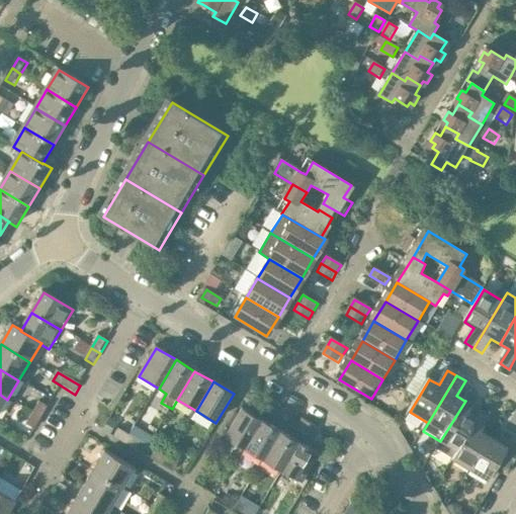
[(478,420),(469,415),(478,400),(468,394),(464,401),(465,401),(445,433),(440,441),(435,449),(453,460),(458,452),(478,420)]
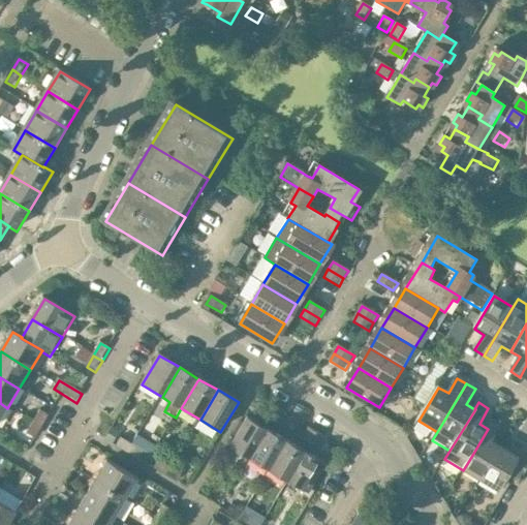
[(272,423),(279,411),(271,406),(265,419),(272,423)]
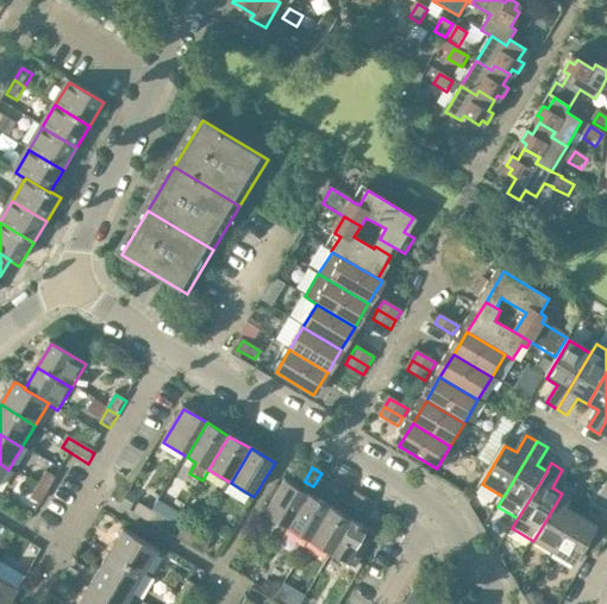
[(39,488),(49,494),(57,479),(47,473),(39,488)]
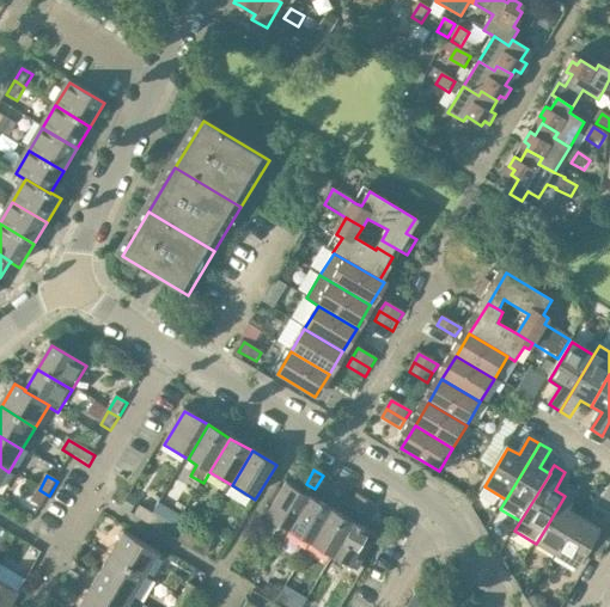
[(331,480),(323,476),(315,489),(324,495),(331,480)]
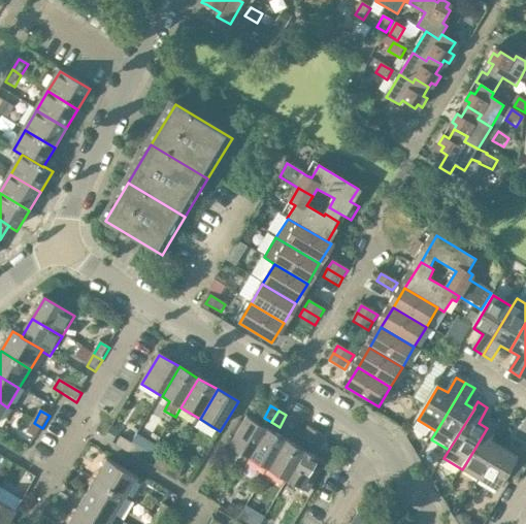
[(230,447),(250,459),(267,429),(248,417),(230,447)]
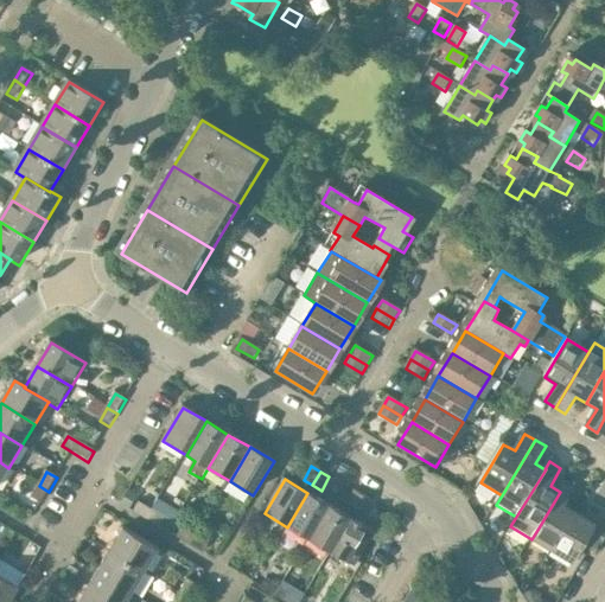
[(532,539),(553,552),(575,514),(565,507),(575,491),(565,484),(560,492),(537,530),(532,539)]
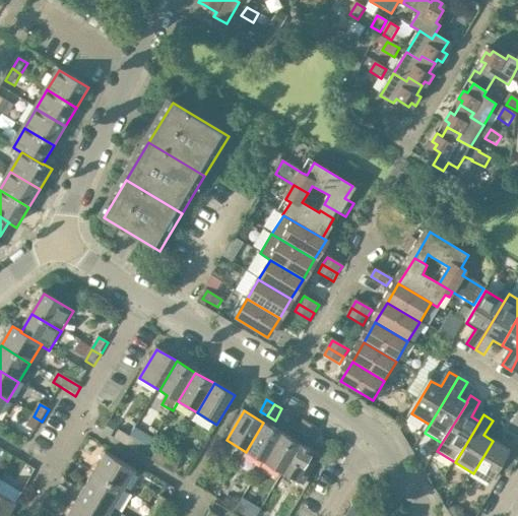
[(35,433),(42,422),(34,416),(26,428),(35,433)]
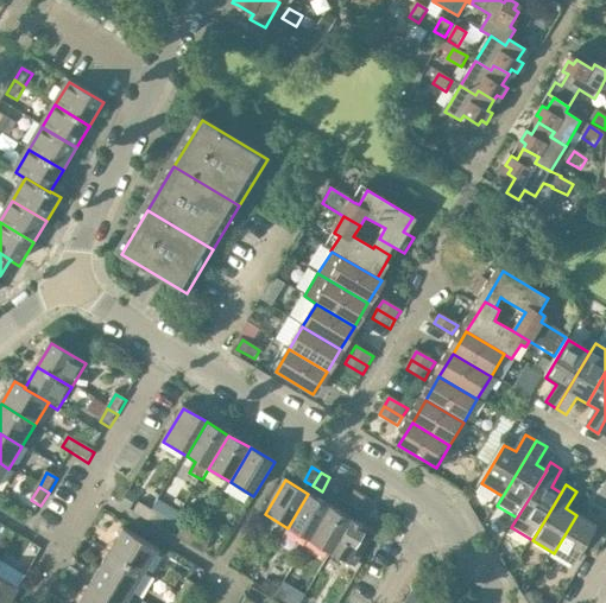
[(330,507),(308,494),(288,528),(310,541),(330,507)]
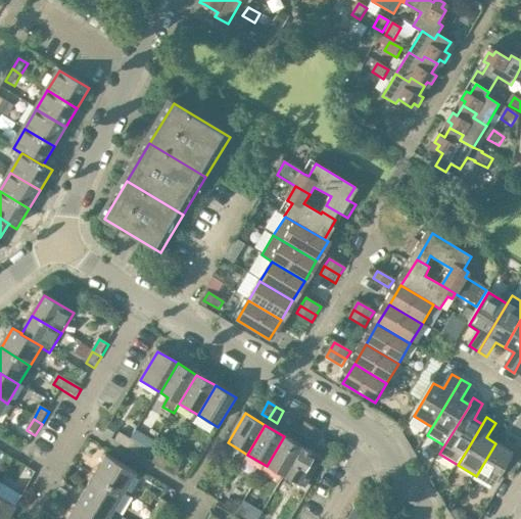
[(306,441),(314,429),(306,425),(299,436),(306,441)]
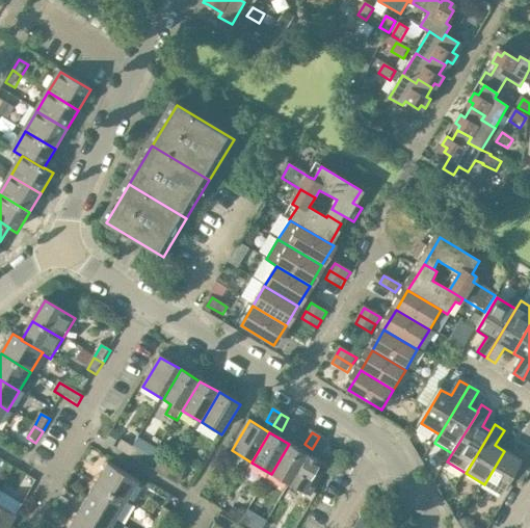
[(327,442),(319,437),(312,449),(320,453),(327,442)]
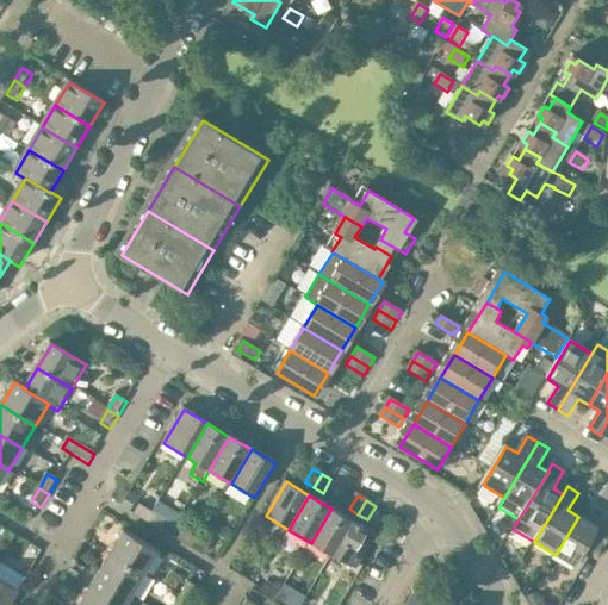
[(135,516),(148,524),(154,513),(140,506),(135,516)]
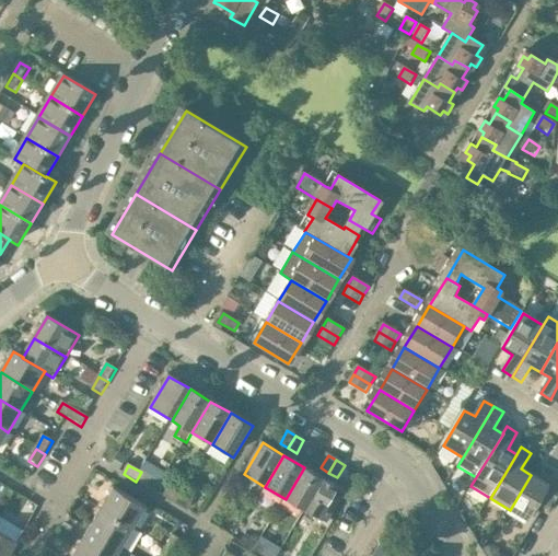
[(324,479),(304,467),(286,499),(305,511),(324,479)]
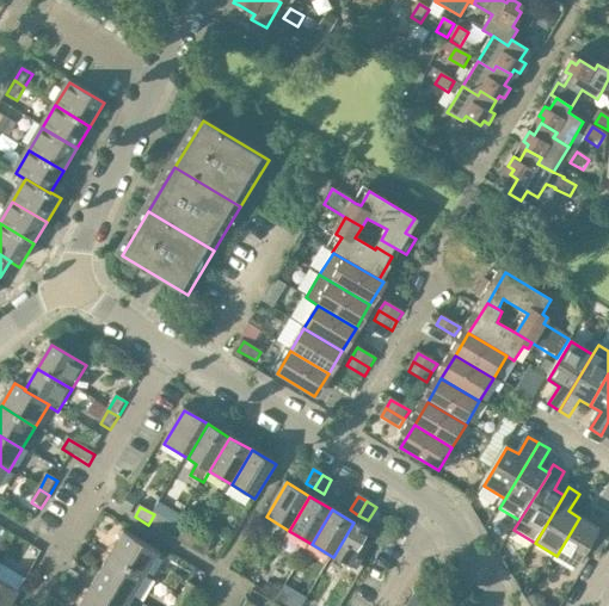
[(154,514),(148,525),(161,533),(167,523),(154,514)]
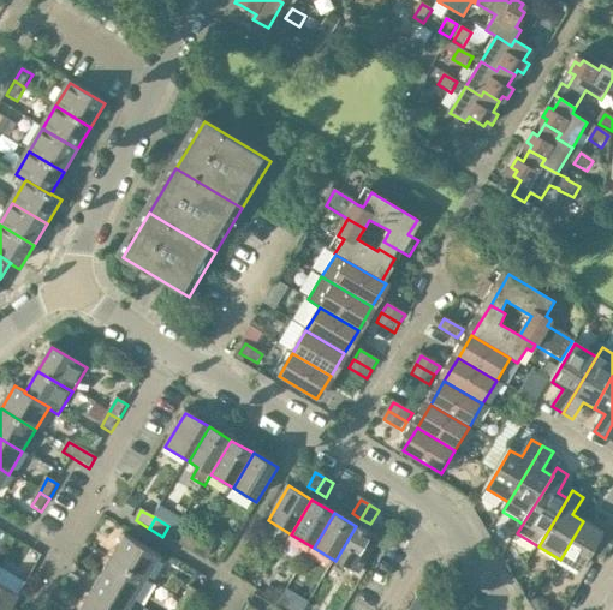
[(583,521),(560,560),(582,572),(590,557),(603,564),(612,548),(612,528),(597,519),(594,527),(583,521)]
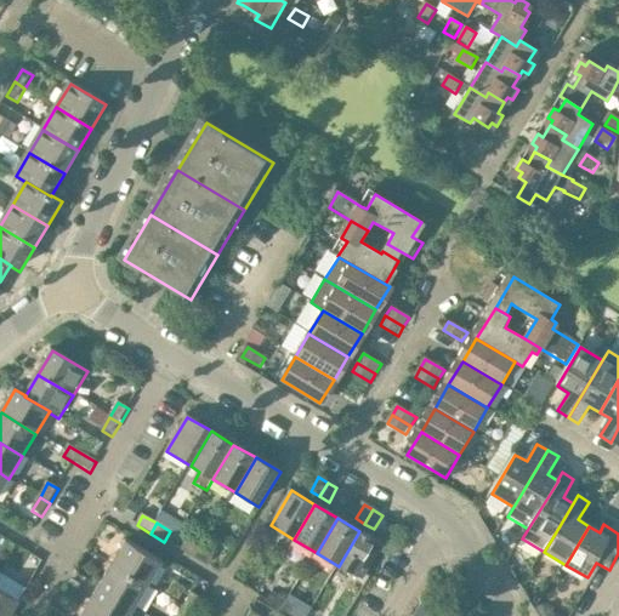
[(359,531),(339,566),(363,581),(384,546),(359,531)]
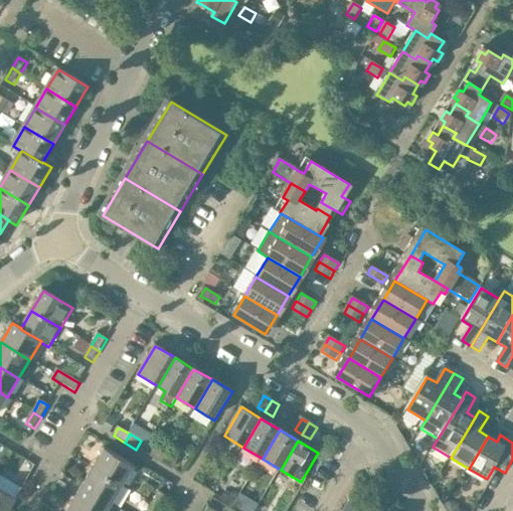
[(150,458),(162,465),(167,456),(155,449),(150,458)]
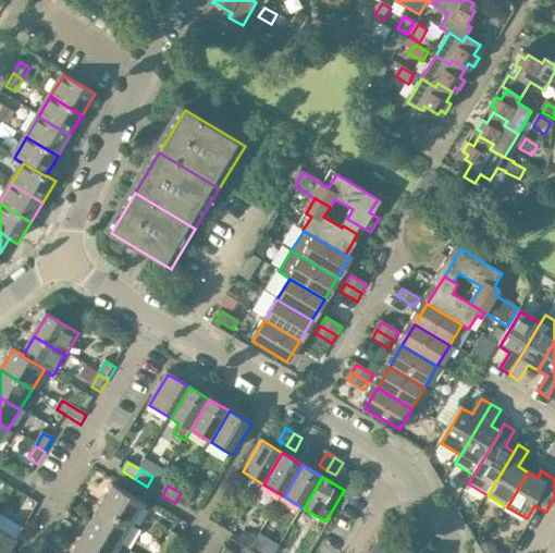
[(101,507),(133,526),(145,505),(114,487),(101,507)]
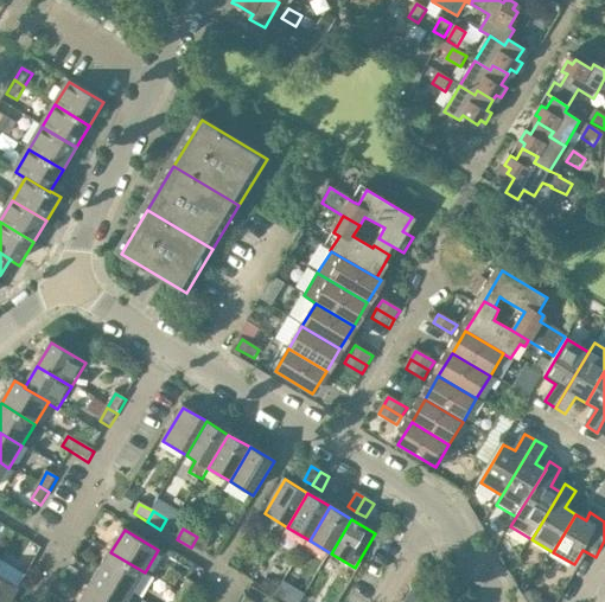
[(197,537),(191,548),(204,555),(210,545),(197,537)]
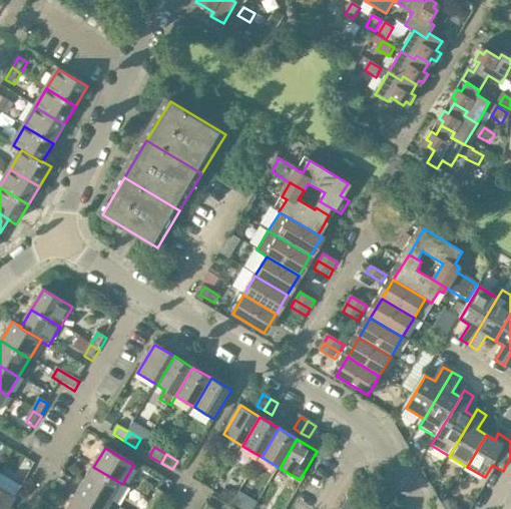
[(93,467),(82,486),(111,503),(122,484),(93,467)]
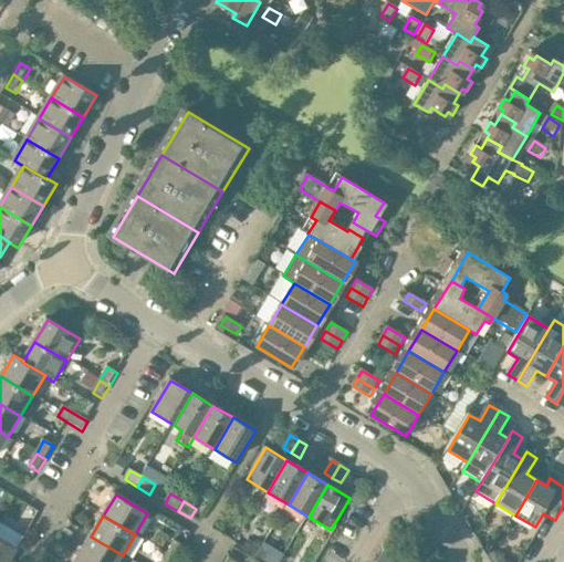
[(58,545),(70,552),(75,543),(63,537),(58,545)]
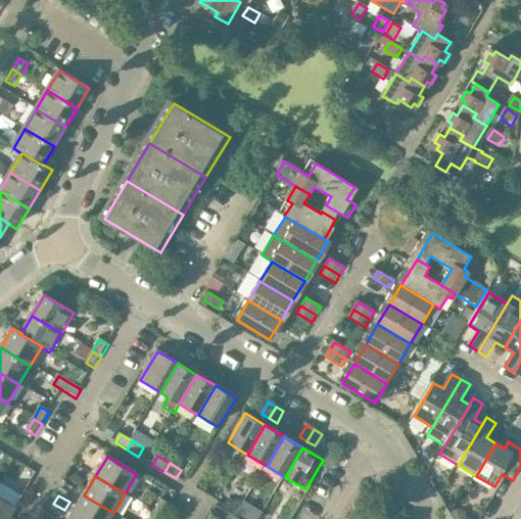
[(109,518),(113,513),(84,496),(73,515),(79,518),(109,518)]
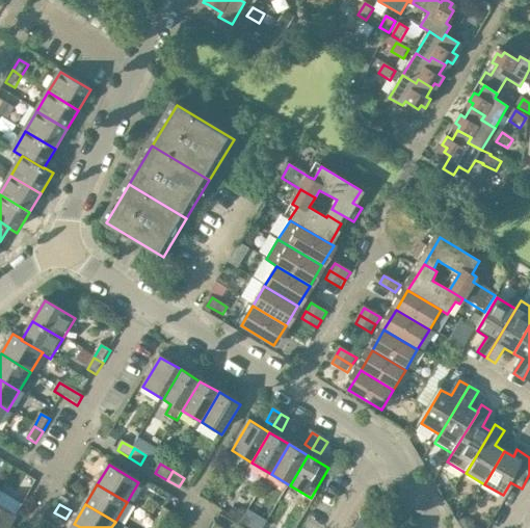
[(0,507),(0,527),(10,527),(17,518),(0,507)]
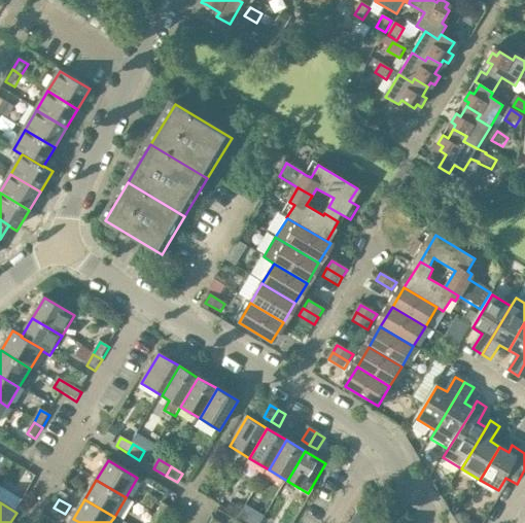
[(163,522),(171,510),(164,504),(152,522),(163,522)]
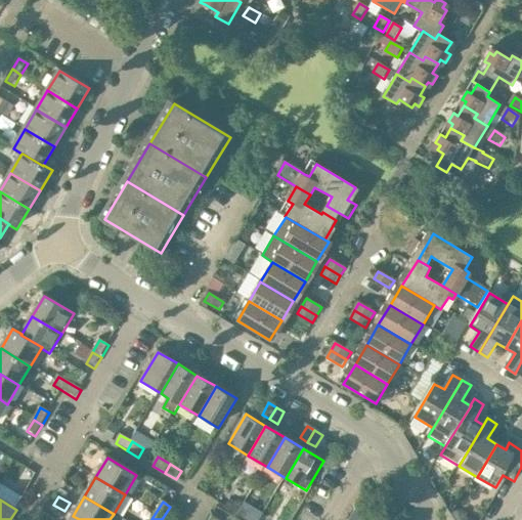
[(64,511),(53,505),(49,512),(60,518),(64,511)]
